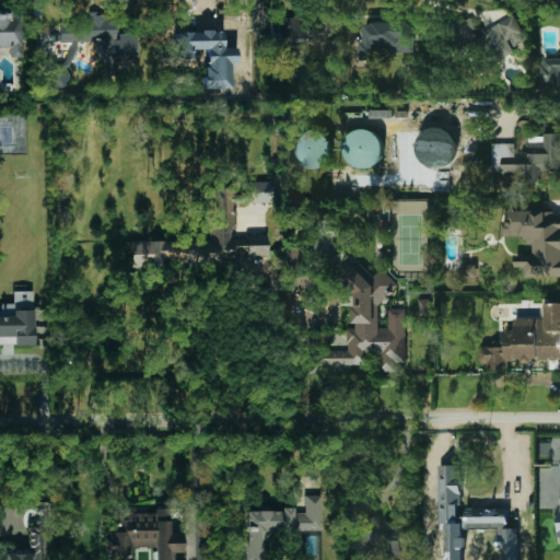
[(0,48),(10,49),(10,58),(22,58),(22,19),(11,19),(11,11),(0,10),(0,48)]
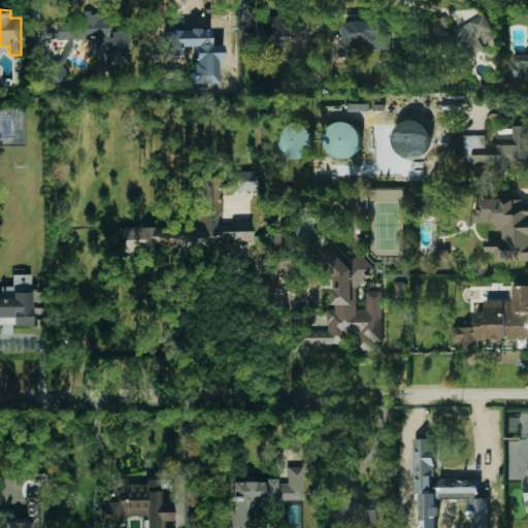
[(57,40),(89,40),(89,58),(98,58),(98,71),(111,71),(111,59),(130,58),(129,32),(109,32),(109,13),(84,13),(84,21),(57,21),(57,40)]
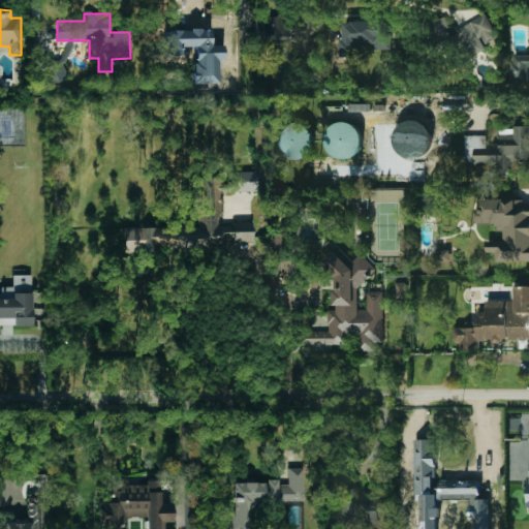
[(498,36),(485,13),(453,33),(468,59),(486,49),(484,44),(498,36)]
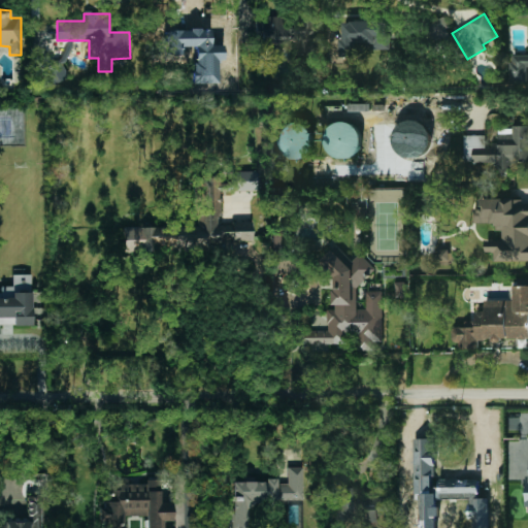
[(257,18),(257,44),(298,43),(298,53),(317,53),(317,17),(298,18),(298,24),(286,24),(286,17),(257,18)]
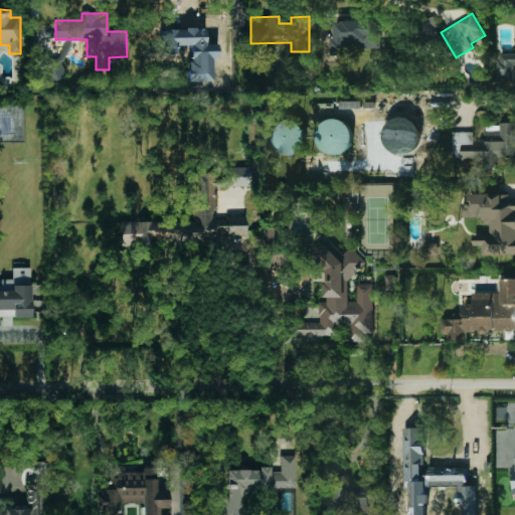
[(418,22),(426,41),(441,36),(434,17),(418,22)]
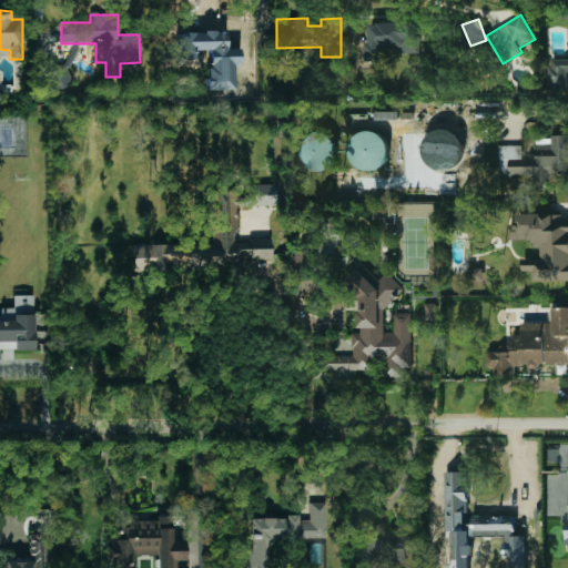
[(367,23),(368,57),(419,54),(418,21),(367,23)]
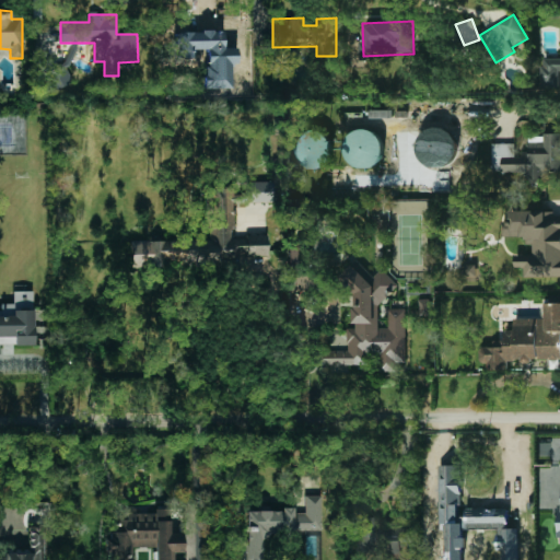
[(559,73),(559,57),(543,58),(543,85),(559,85),(559,74),(559,73)]
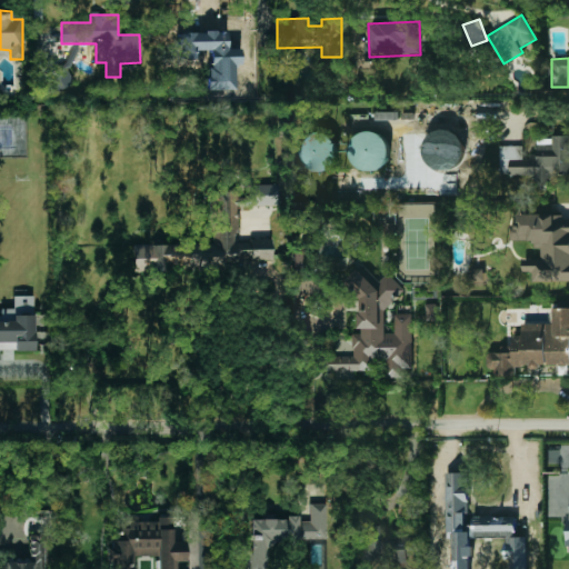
[(65,66),(45,77),(53,93),(75,82),(65,66)]
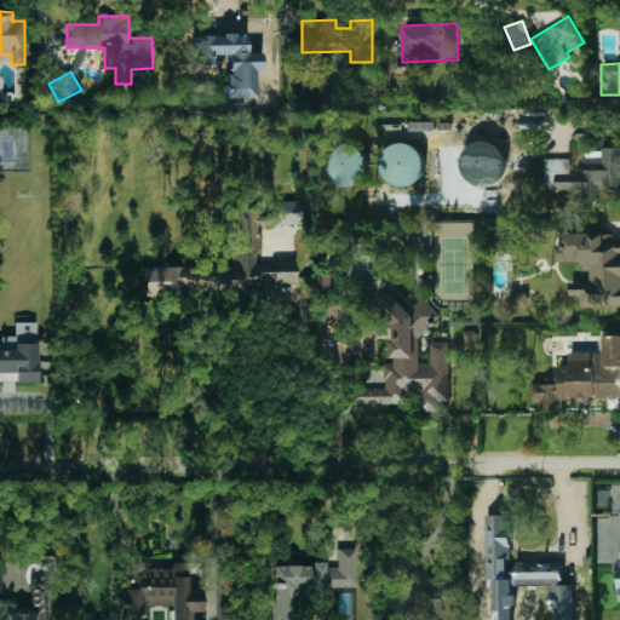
[(385,184),(424,182),(422,144),(383,145),(385,184)]
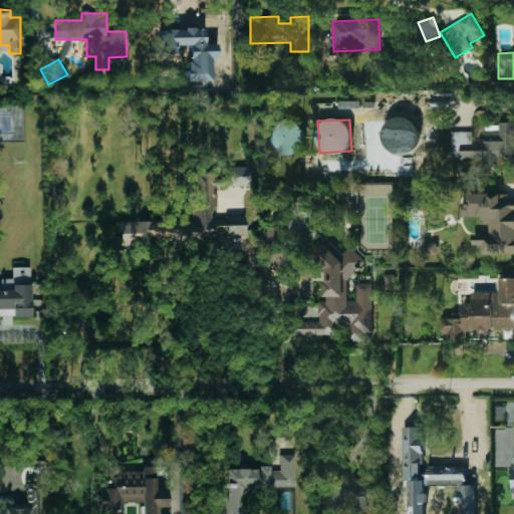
[(304,153),(304,129),(297,127),(298,121),(271,120),(270,152),(304,153)]
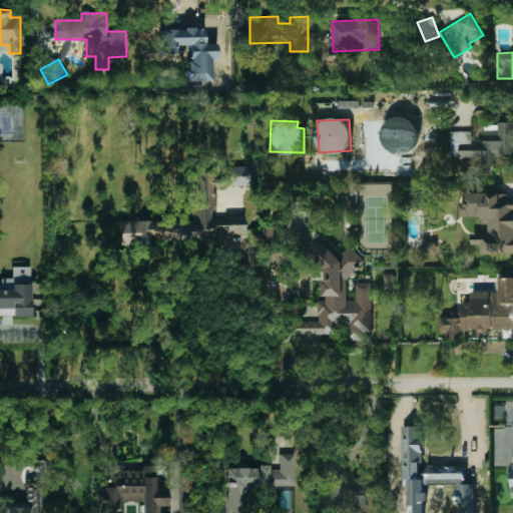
[(451,157),(485,157),(485,163),(497,163),(497,157),(512,156),(512,122),(485,122),(485,141),(472,141),(472,131),(451,131),(451,157)]
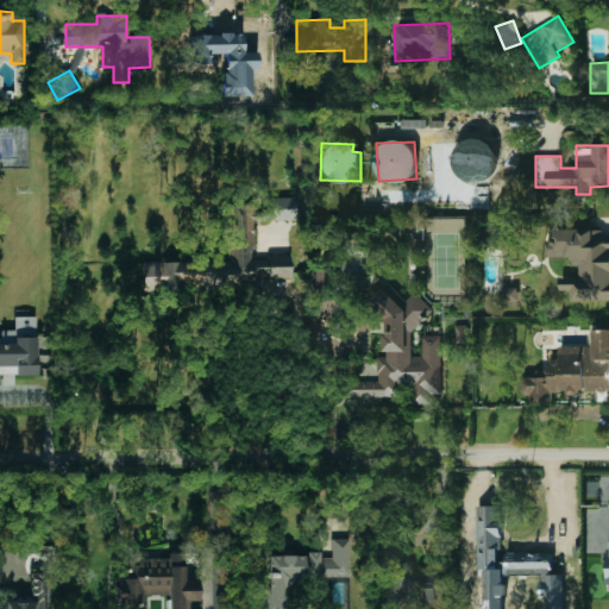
[(264,220),(296,221),(296,199),(265,198),(264,220)]
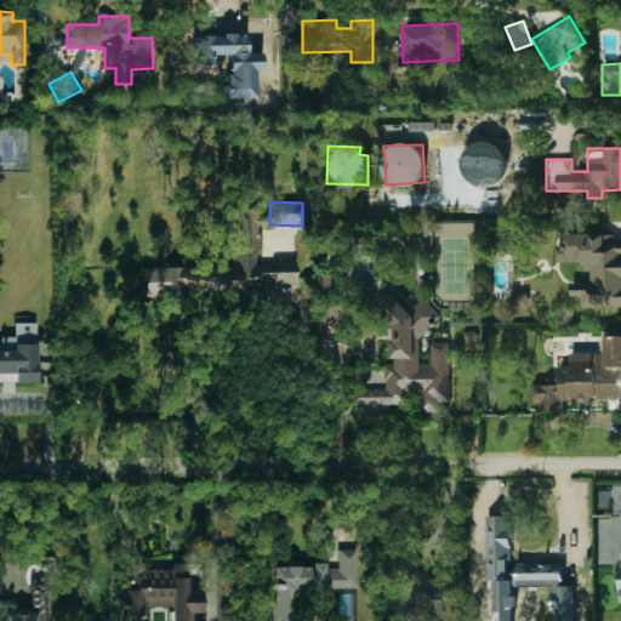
[(231,266),(146,268),(146,298),(183,297),(183,291),(297,289),(296,262),(258,263),(257,210),(229,210),(231,266)]
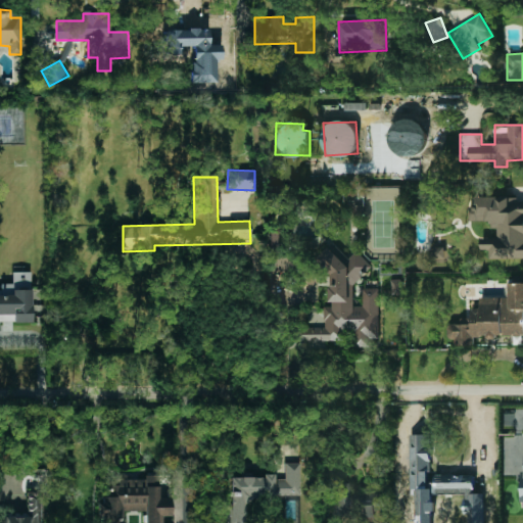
[(522,258),(522,202),(519,202),(519,196),(477,196),(477,205),(470,205),(470,221),(498,222),(497,244),(482,244),(482,257),(522,258)]
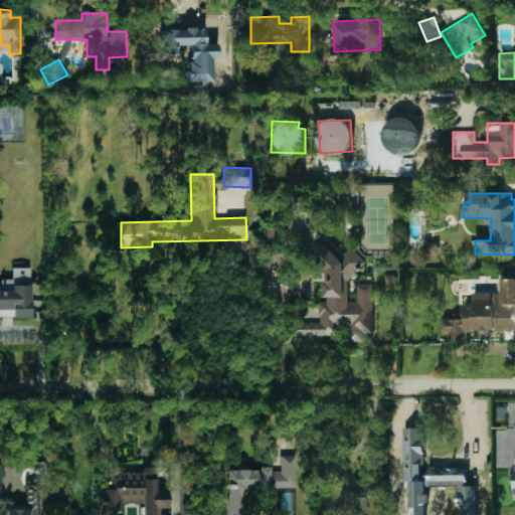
[(319,322),(293,322),(293,335),(294,336),(335,336),(340,326),(350,326),(350,341),(364,341),(364,333),(373,333),(373,284),(357,284),(357,301),(349,301),(349,290),(364,258),(349,249),(347,251),(324,240),(316,256),(316,260),(326,265),(326,273),(326,281),(326,301),(319,301),(319,322)]
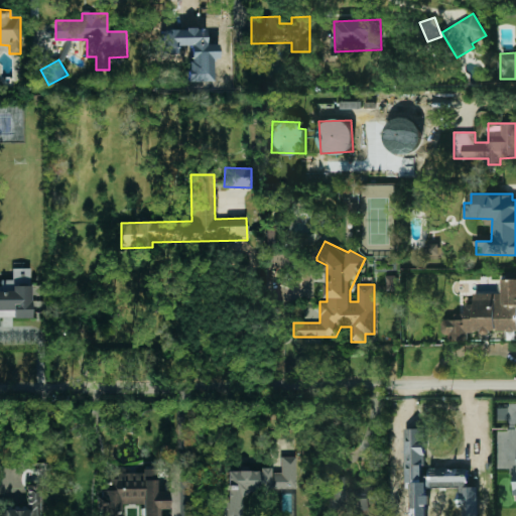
[(0,317),(30,317),(29,269),(11,269),(12,280),(2,280),(2,287),(0,286),(0,317)]
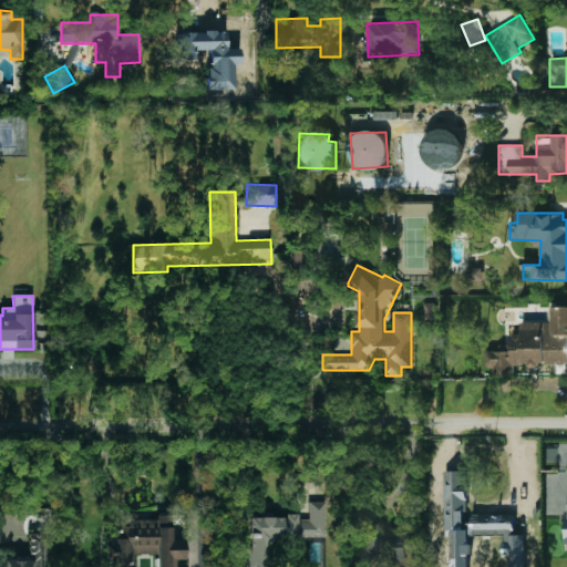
[(566,363),(566,307),(553,307),(553,322),(522,322),(522,334),(511,334),(511,344),(500,344),(500,351),(486,351),(486,372),(515,371),(515,364),(566,363)]
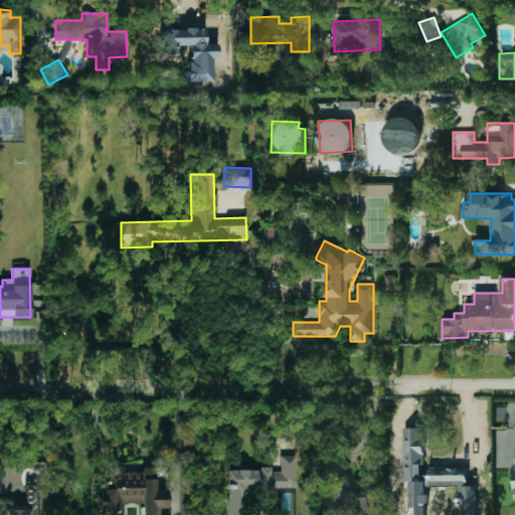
[(227,470),(227,496),(220,497),(219,514),(241,514),(241,491),(296,490),(295,456),(280,457),(281,472),(271,472),(271,469),(227,470)]
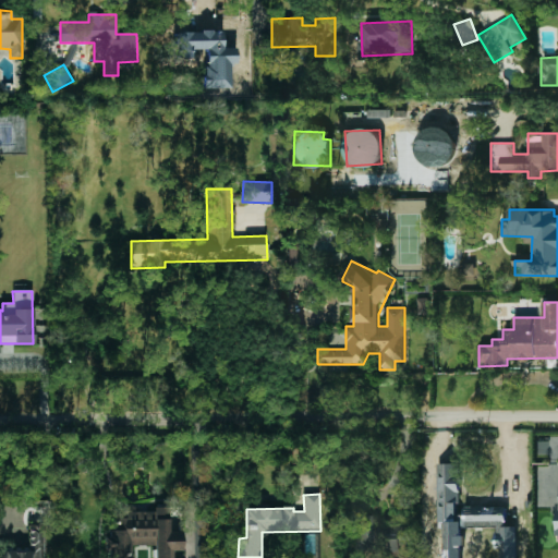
[(154,557),(171,557),(171,550),(182,550),(182,532),(169,532),(169,508),(154,507),(154,512),(126,511),(126,518),(118,518),(118,532),(107,531),(107,549),(111,549),(110,557),(131,557),(132,546),(155,546),(154,557)]
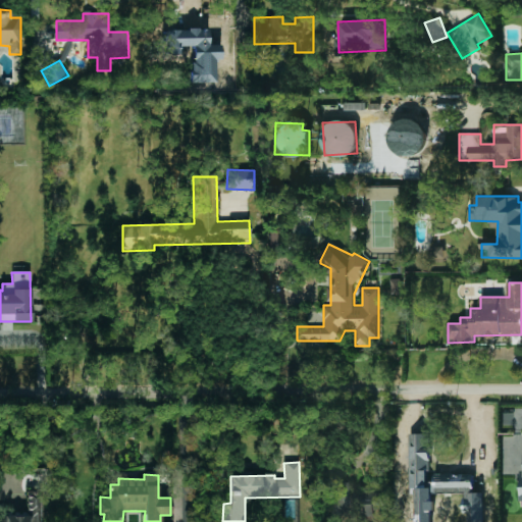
[(381,517),(381,493),(347,493),(347,479),(343,479),(343,474),(330,474),(331,517),(381,517)]
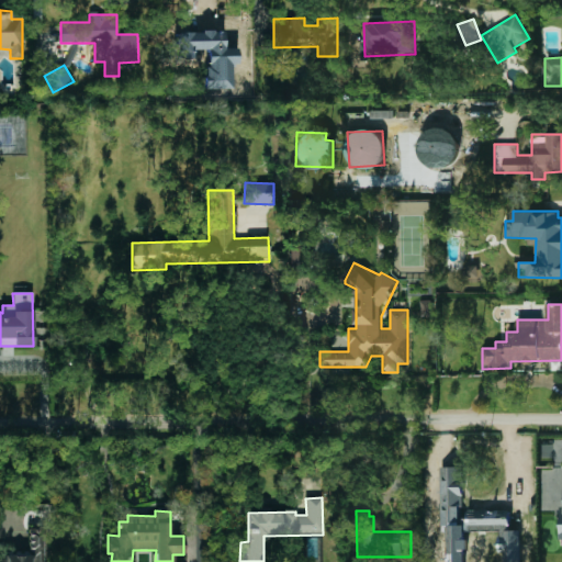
[(0,561),(0,558),(3,558),(3,554),(27,554),(27,528),(46,528),(46,561),(0,561)]
